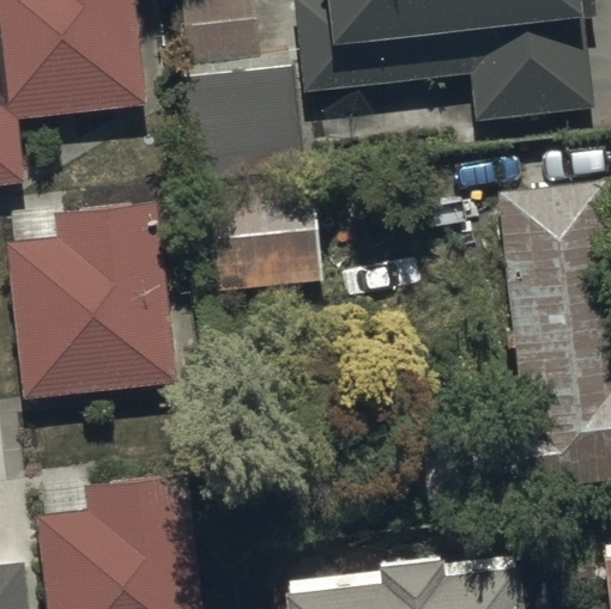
[(149,104),(135,0),(0,0),(0,183),(26,181),(19,119),(149,104)]
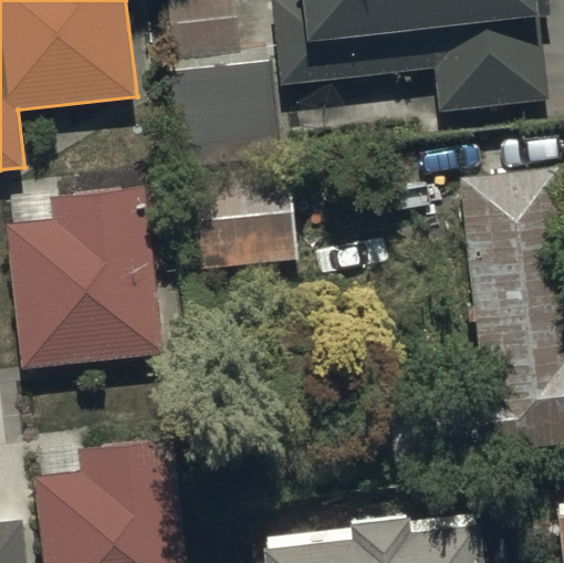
[(165,0),(171,58),(240,51),(235,0),(165,0)]
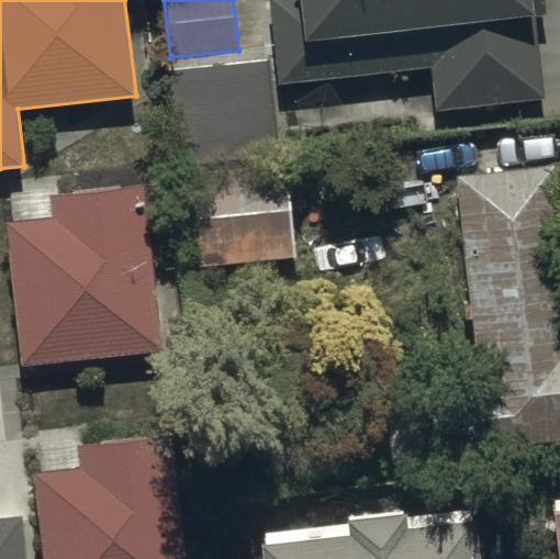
[(269,0),(279,85),(429,68),(434,111),(545,99),(533,0),(269,0)]
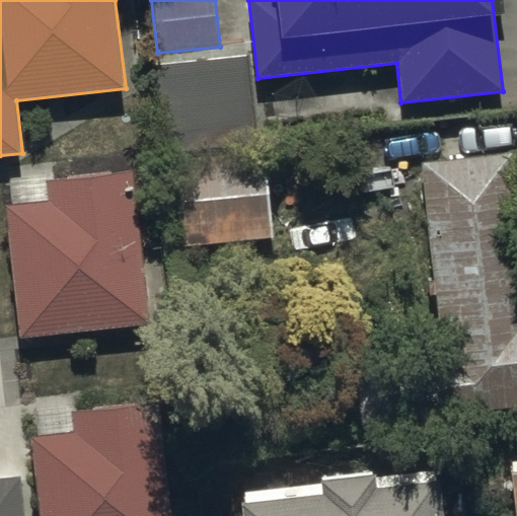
[(250,54),(155,63),(165,153),(260,144),(250,54)]
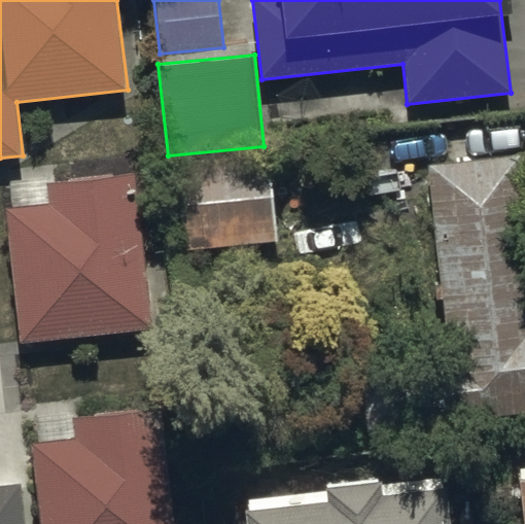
[(524,160),(524,151),(427,162),(448,360),(363,370),(370,429),(524,413),(524,160)]
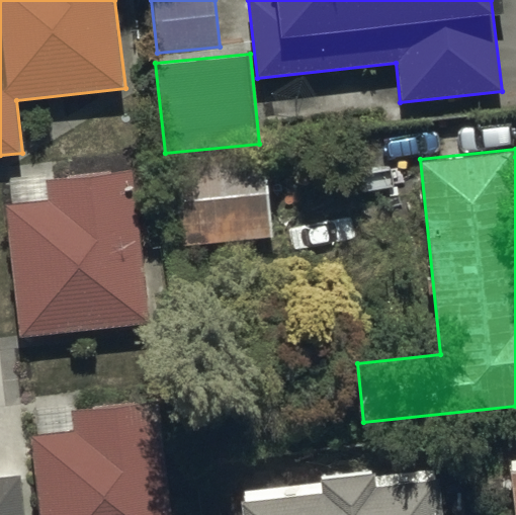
[(181,245),(273,237),(265,155),(173,164),(181,245)]
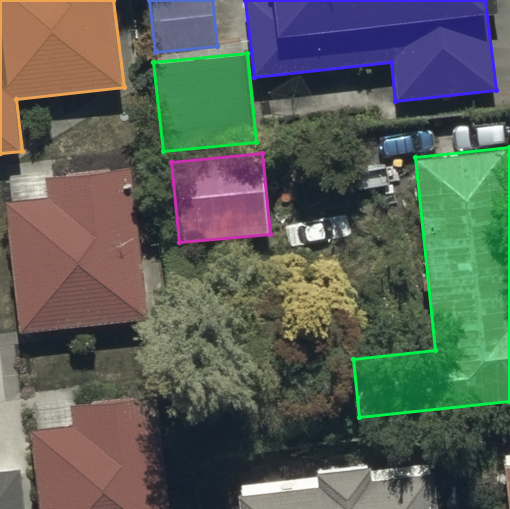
[(6,201),(20,332),(149,318),(132,167),(45,177),(48,197),(6,201)]
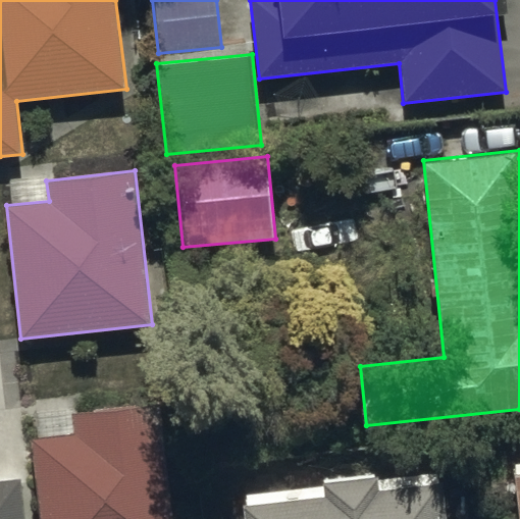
[(173,518),(161,404),(72,413),(74,434),(33,438),(41,518),(173,518)]
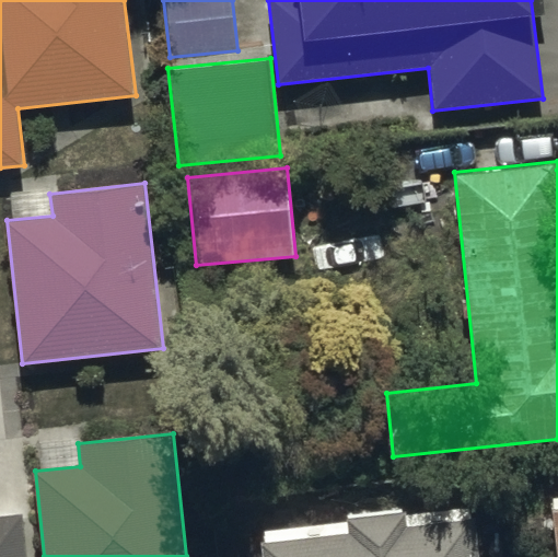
[(347,533),(260,543),(262,556),(479,556),(476,521),(409,528),(407,512),(345,519),(347,533)]
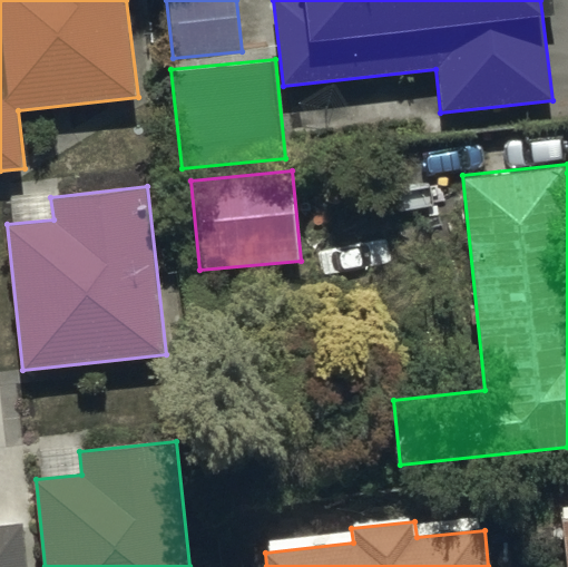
[(0,566),(27,566),(22,522),(0,525),(0,566)]
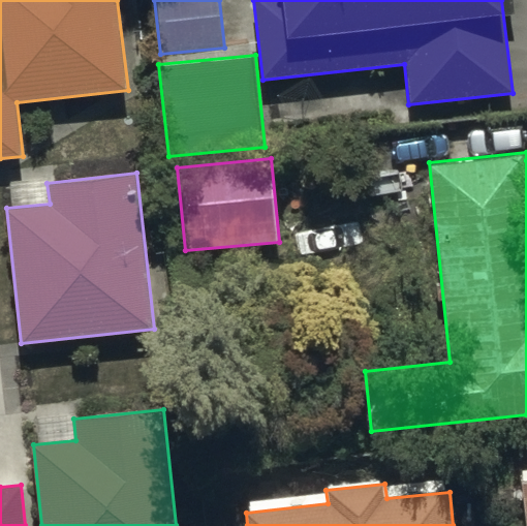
All buildings are outlined.
